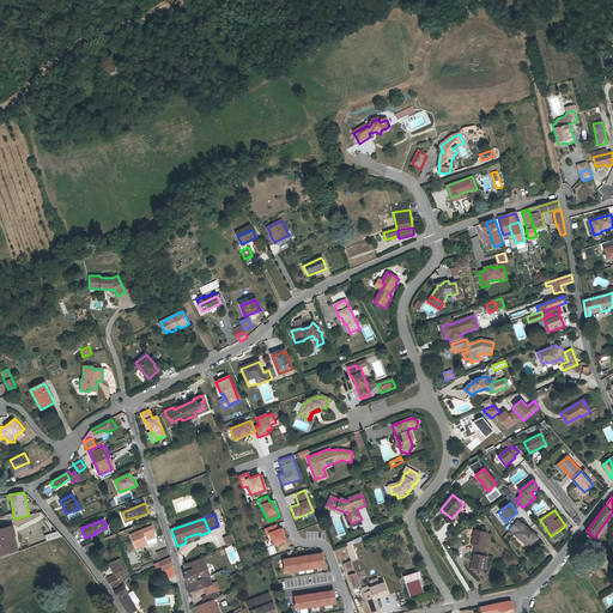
[(277,525),(265,528),(266,535),(268,534),(272,546),(285,541),(280,528),(278,529),(277,525)]
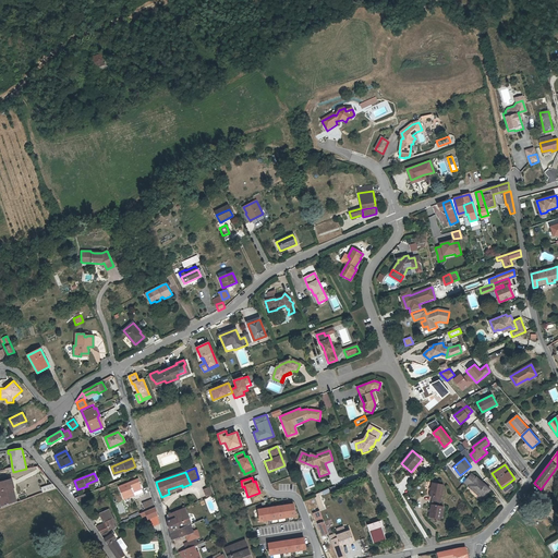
[(489,490),(476,478),(469,487),(482,499),(489,490)]
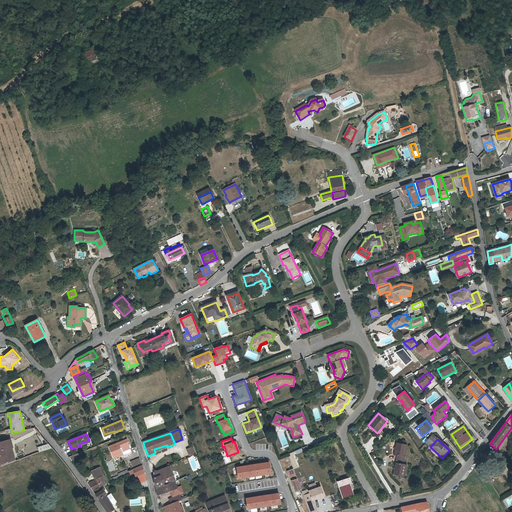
[(130,449),(127,440),(109,447),(113,459),(123,455),(123,456),(131,453),(130,449)]
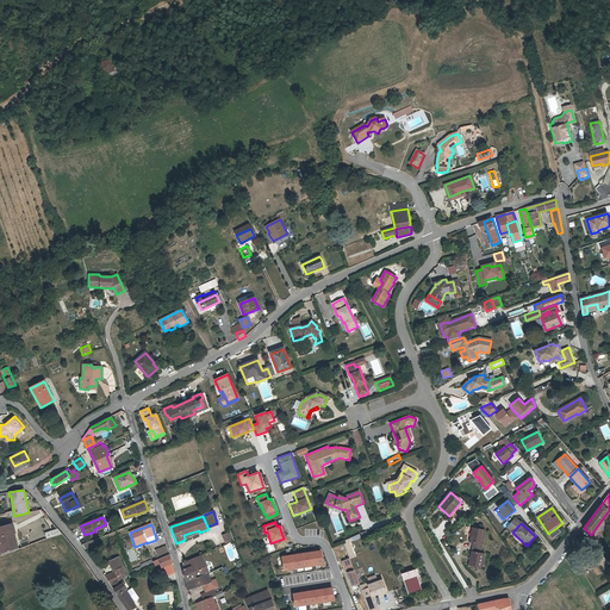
[(18,548),(12,526),(0,528),(0,543),(2,554),(18,548)]
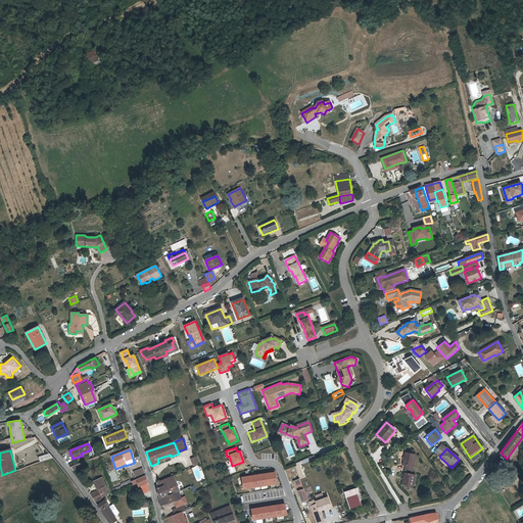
[(40,462),(51,458),(49,453),(38,457),(40,462)]
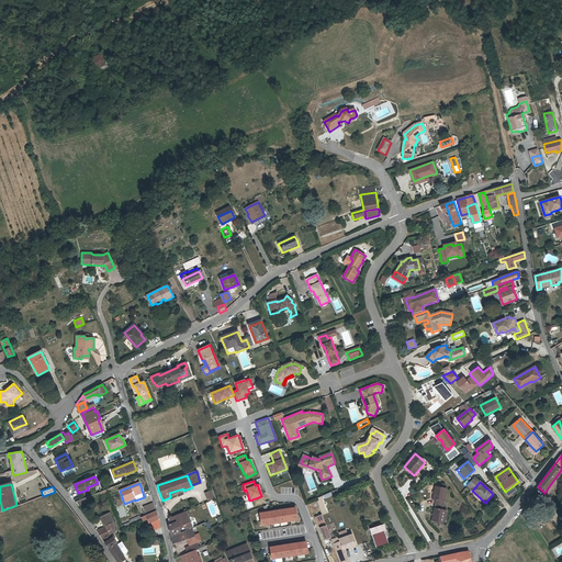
[(433,499),(436,499),(433,520),(445,523),(447,509),(442,509),(446,489),(435,486),(433,499)]
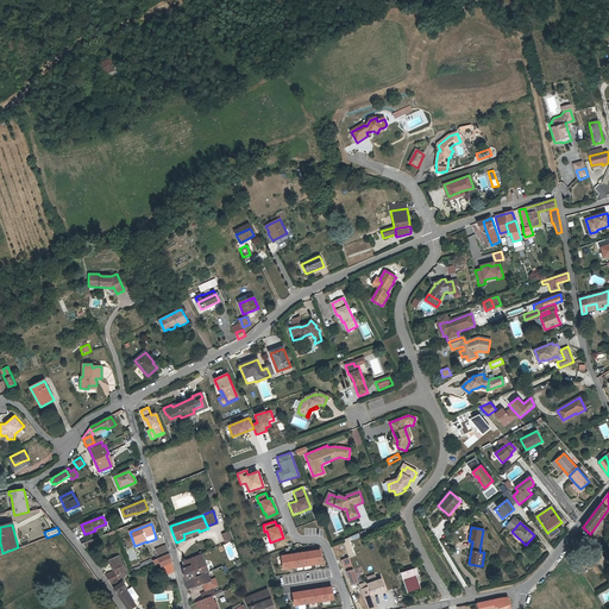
[(558,532),(556,527),(547,533),(551,537),(558,532)]
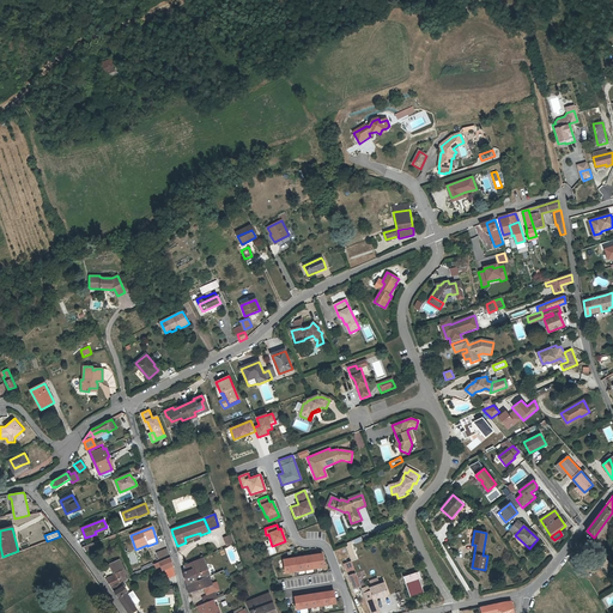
[(230,535),(222,538),(225,546),(234,544),(230,535)]
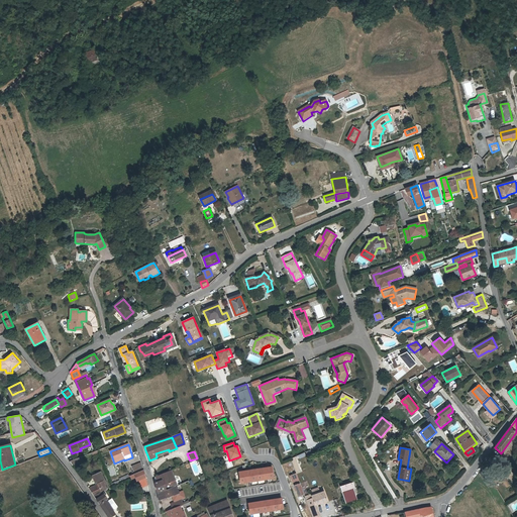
[(130,468),(133,475),(142,471),(140,463),(130,468)]
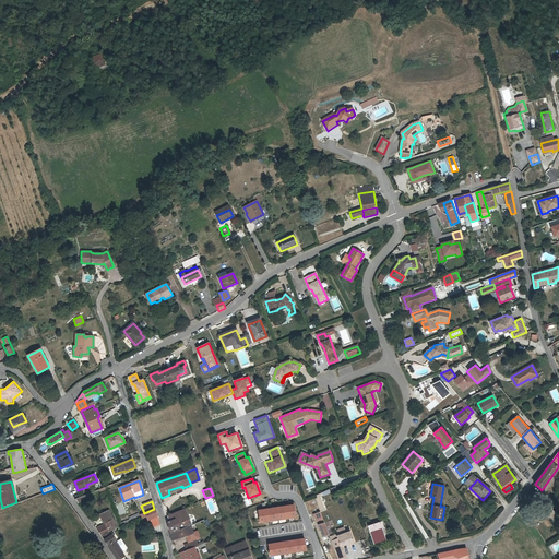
[(294,504),(257,510),(259,523),(296,518),(294,504)]
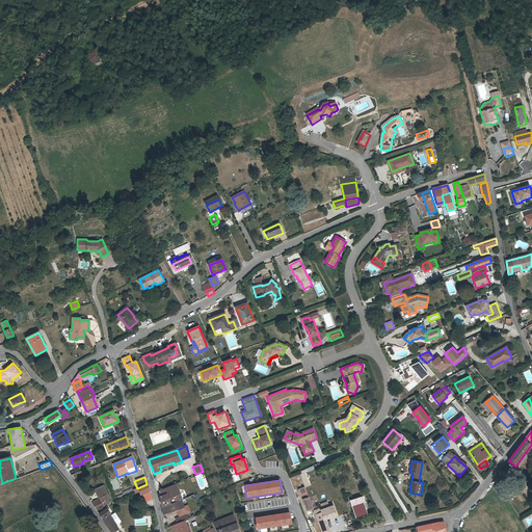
[(108,501),(110,500),(102,481),(95,485),(99,497),(100,496),(101,497),(90,501),(97,509),(105,505),(109,504),(108,501)]
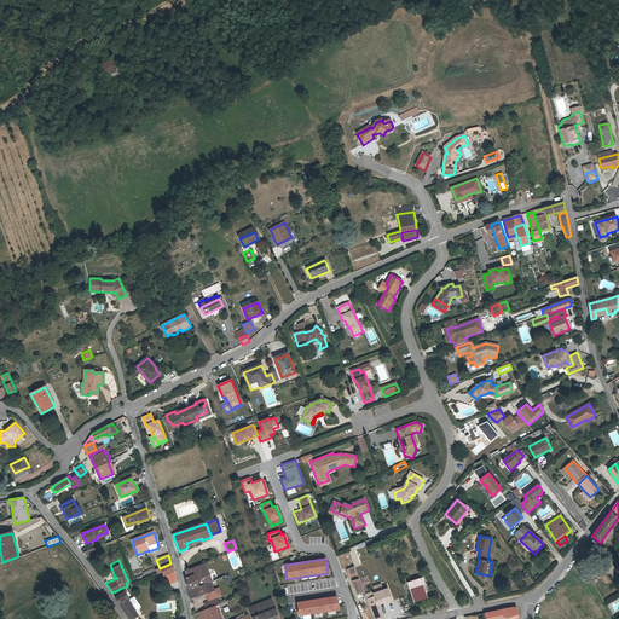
[(171,563),(160,568),(158,568),(162,577),(173,572),(172,567),(171,563)]
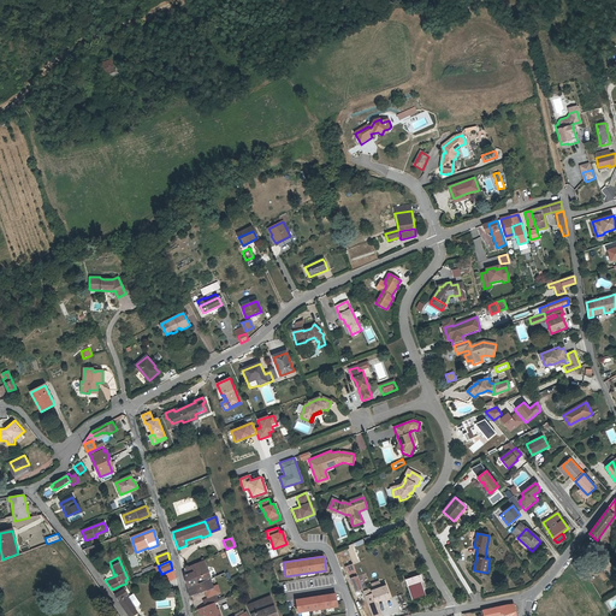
[(184,569),(187,575),(208,567),(205,561),(184,569)]
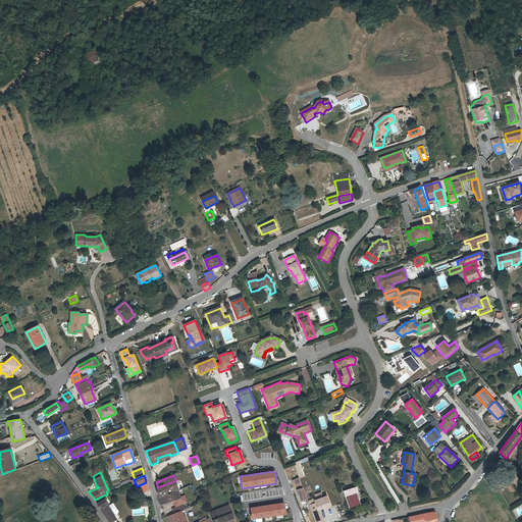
[(299,478),(294,480),(302,501),(307,499),(299,478)]
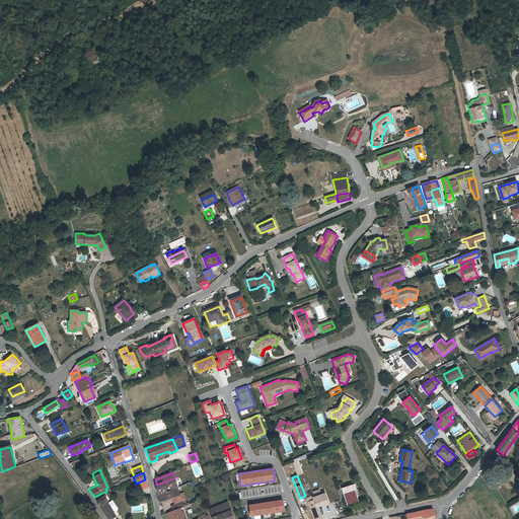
[(178,486),(175,477),(157,485),(156,486),(157,489),(158,494),(178,486)]
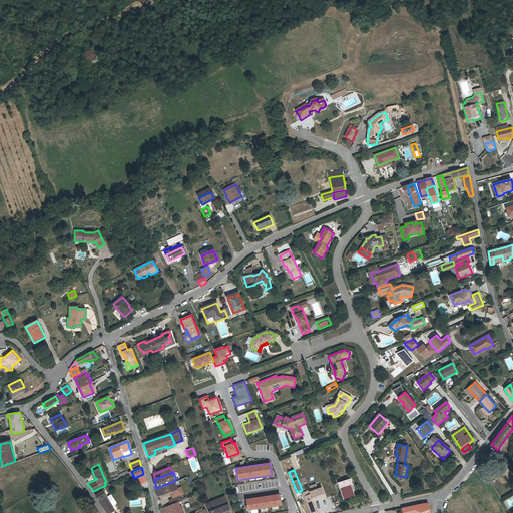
[(501,474),(497,477),(502,484),(506,482),(501,474)]
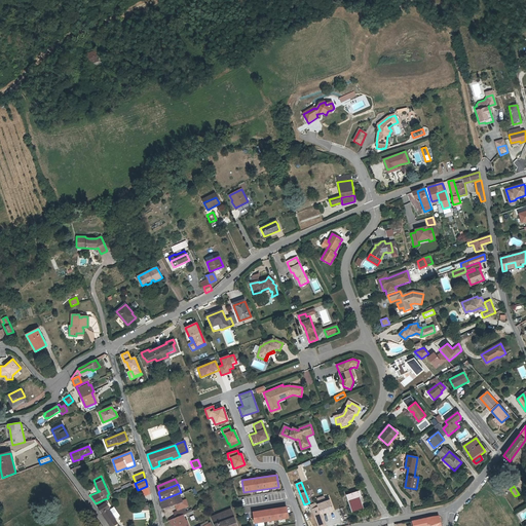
[(363,500),(360,491),(346,496),(351,512),(363,509),(361,501),(363,500)]
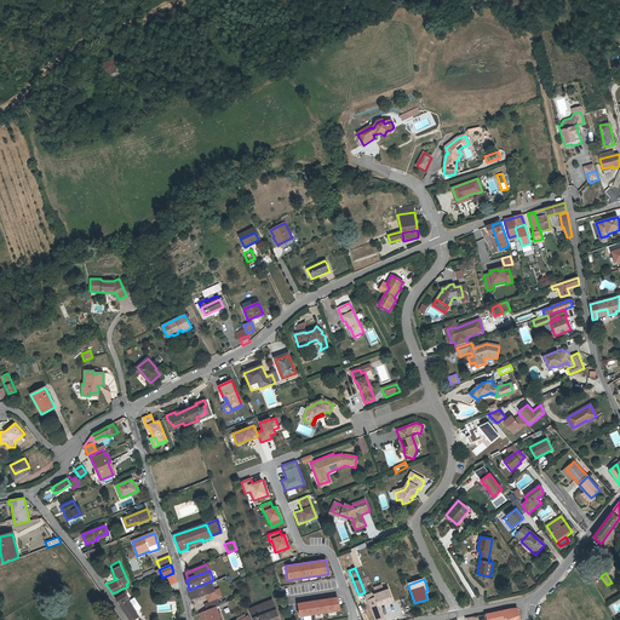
[(206,596),(216,592),(214,590),(212,583),(202,586),(190,591),(190,595),(191,601),(197,598),(206,596)]
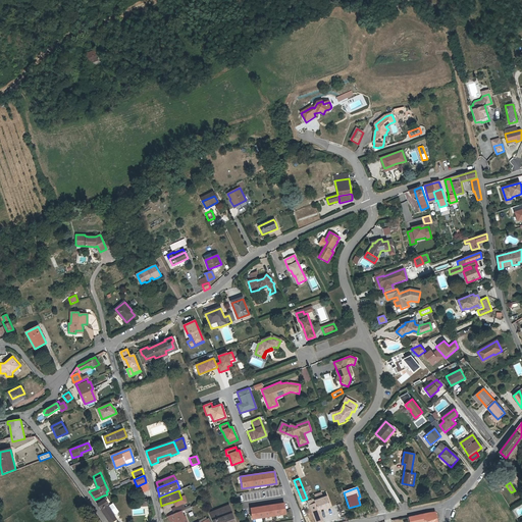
[(103,496),(95,500),(109,521),(111,521),(116,519),(107,506),(109,504),(103,496)]
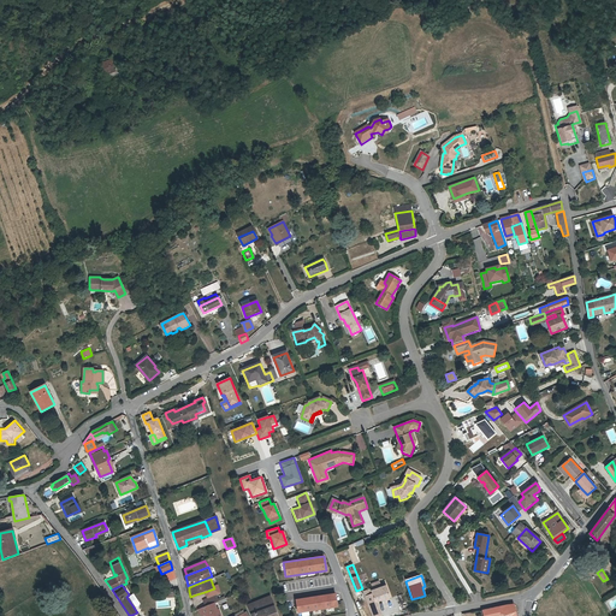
[(214,588),(205,592),(207,598),(220,593),(218,585),(213,586),(214,588)]
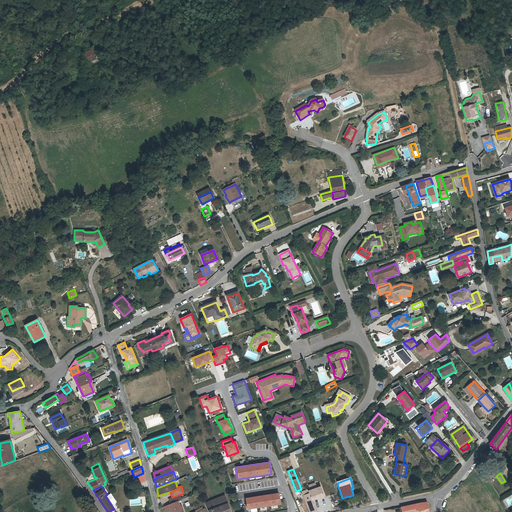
[(321,486),(309,491),(313,500),(319,498),(324,496),(321,486)]
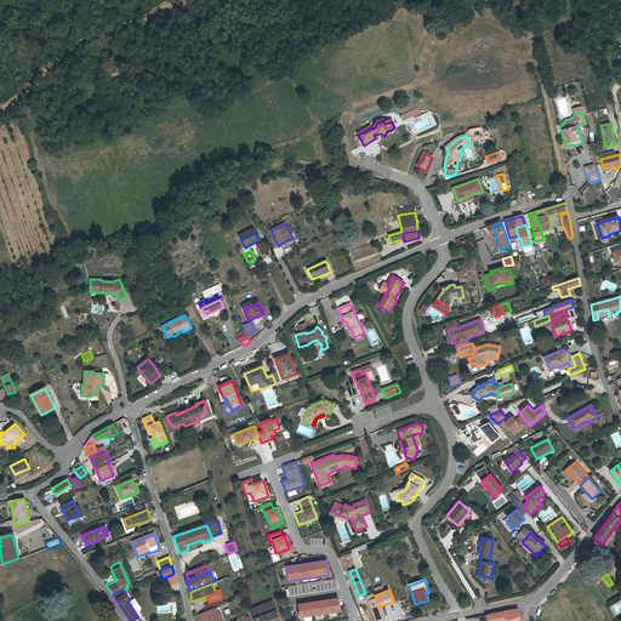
[(379,607),(380,607),(375,596),(375,593),(366,596),(375,620),(380,620),(383,620),(379,607)]
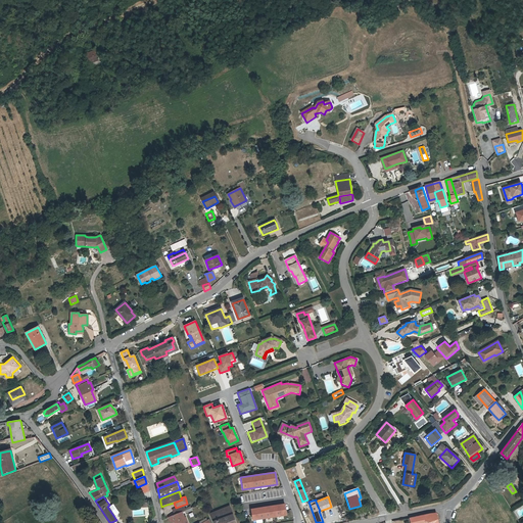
[(284,504),(249,509),(251,521),(286,516),(284,504)]
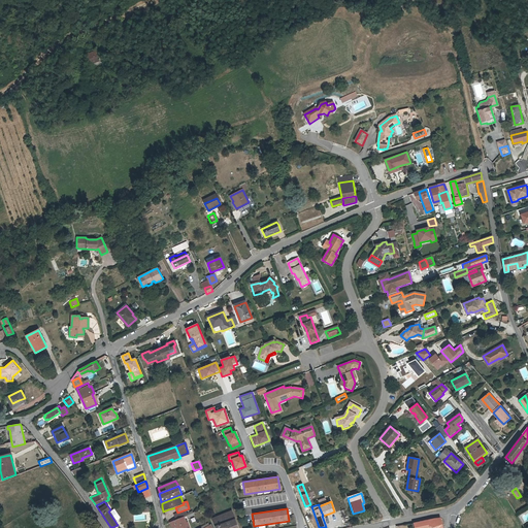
[(238,527),(231,509),(211,518),(215,527),(238,527)]
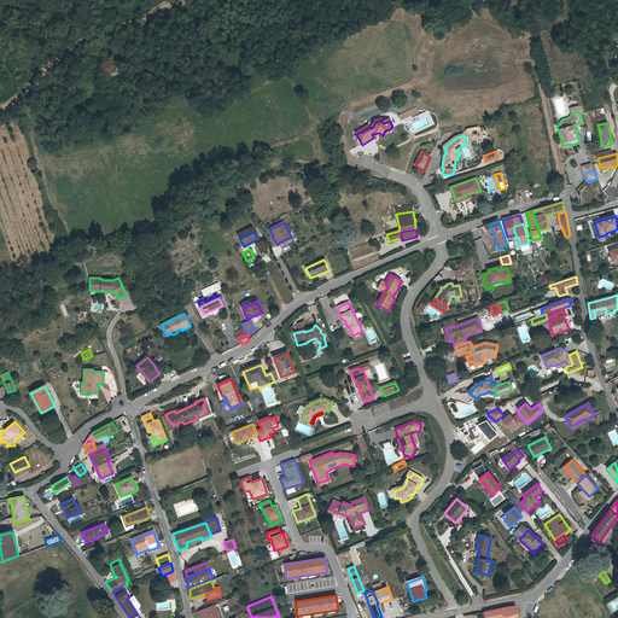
[(203,605),(204,610),(208,608),(216,606),(217,605),(215,600),(203,605)]
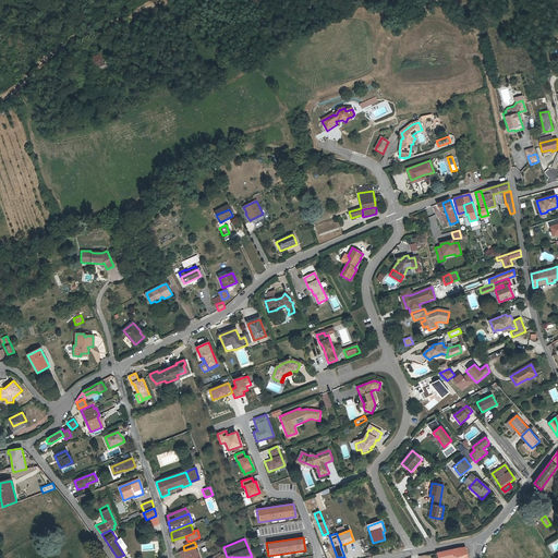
[(183,557),(182,557),(185,557),(187,557),(201,557),(198,552),(197,553),(195,547),(187,549),(184,550),(181,553),(183,557)]
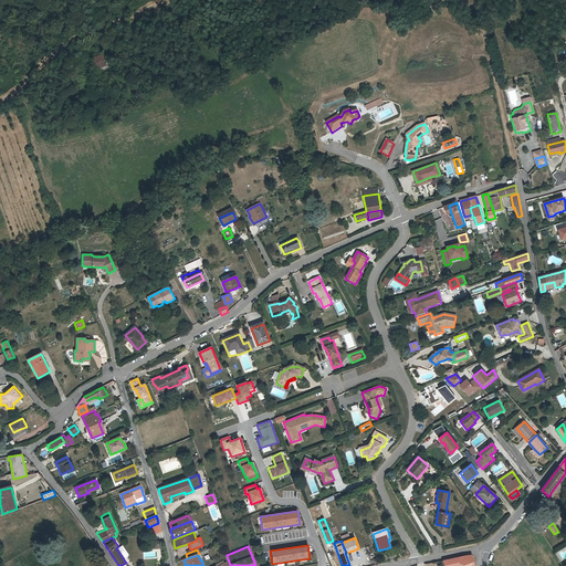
[(443,561),(444,565),(475,565),(474,559),(473,556),(473,555),(468,556),(462,557),(443,561)]
